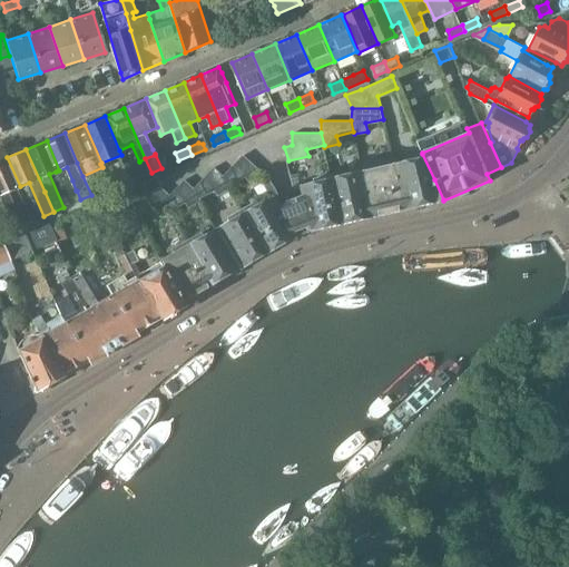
[(224,175),(229,185),(246,175),(249,181),(264,172),(244,154),(224,175)]
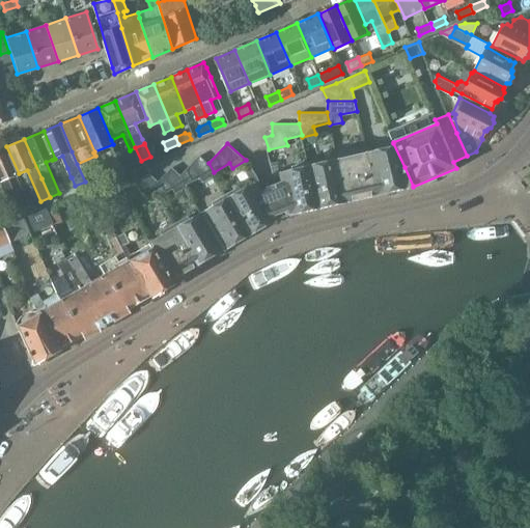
[(413,186),(405,167),(393,143),(380,146),(381,151),(368,155),(379,194),(413,186)]
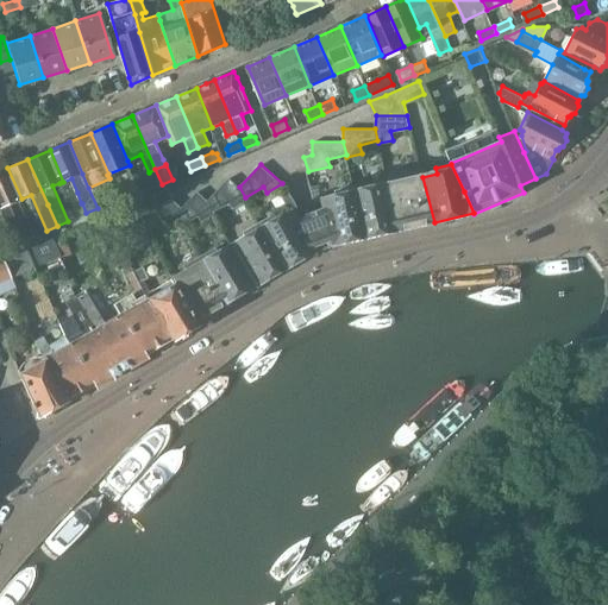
[(22,199),(7,168),(0,171),(0,207),(8,227),(16,245),(26,240),(10,205),(22,199)]
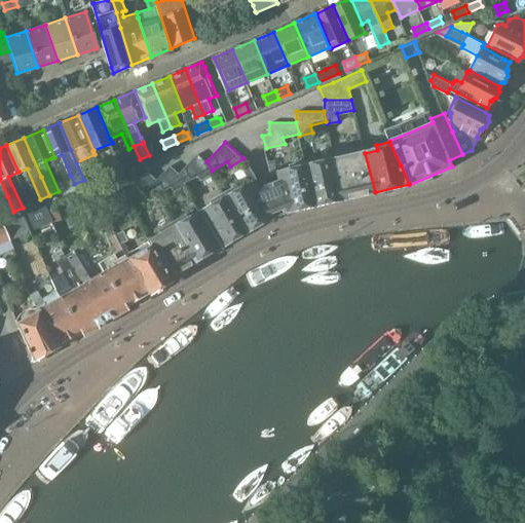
[(127,148),(123,150),(128,163),(140,159),(134,146),(128,149),(127,148)]
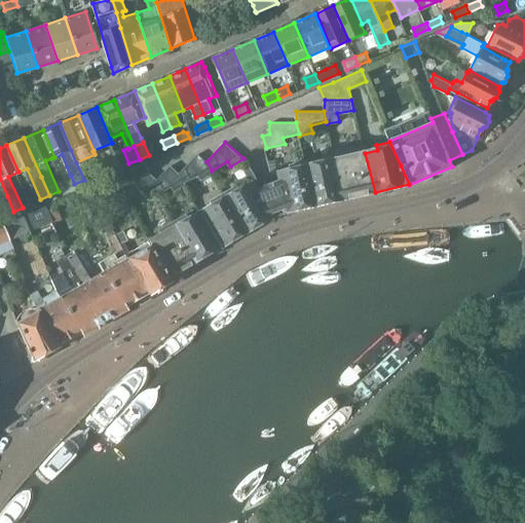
[(336,159),(345,199),(375,192),(365,153),(363,148),(348,151),(349,156),(336,159)]
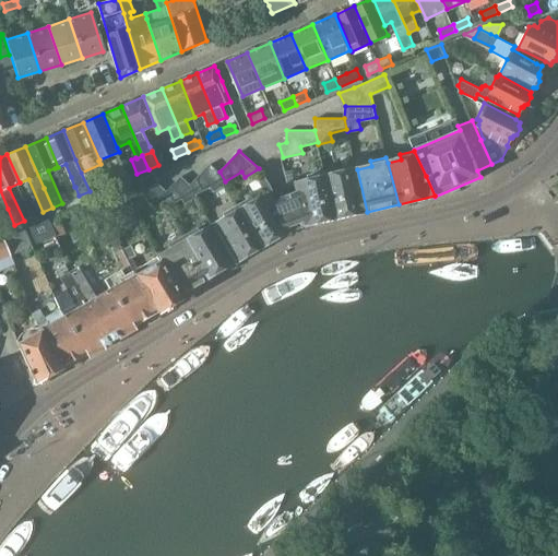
[(191,184),(197,193),(212,185),(215,190),(226,184),(225,181),(220,172),(211,163),(191,184)]
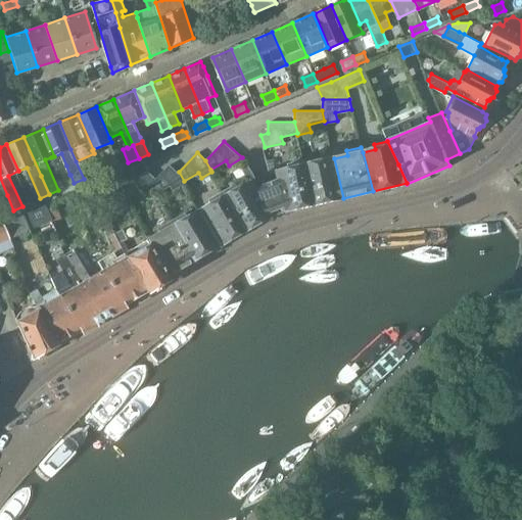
[(104,156),(96,159),(101,172),(103,171),(109,168),(104,156)]
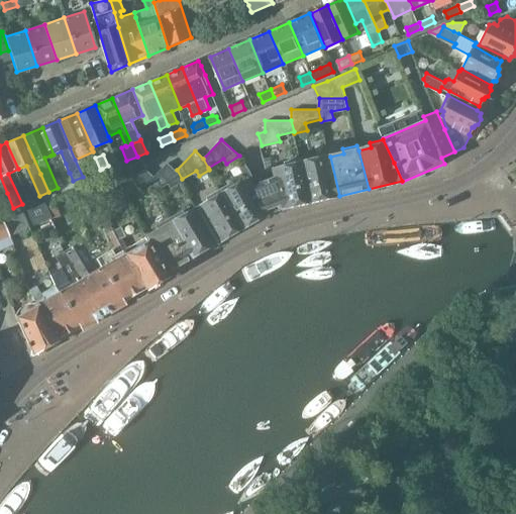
[(299,159),(311,202),(339,196),(330,157),(316,160),(315,155),(299,159)]
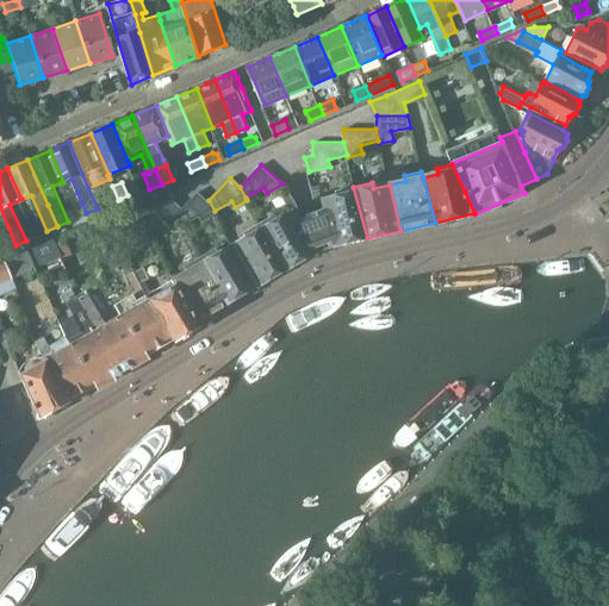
[(112,186),(101,192),(107,205),(118,200),(112,186)]
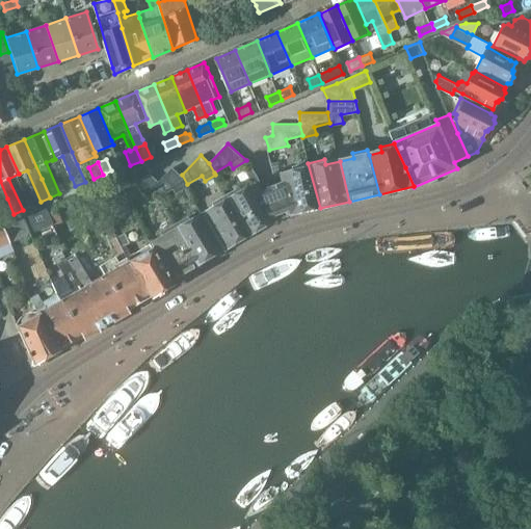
[(121,163),(111,167),(115,178),(118,176),(125,174),(121,163)]
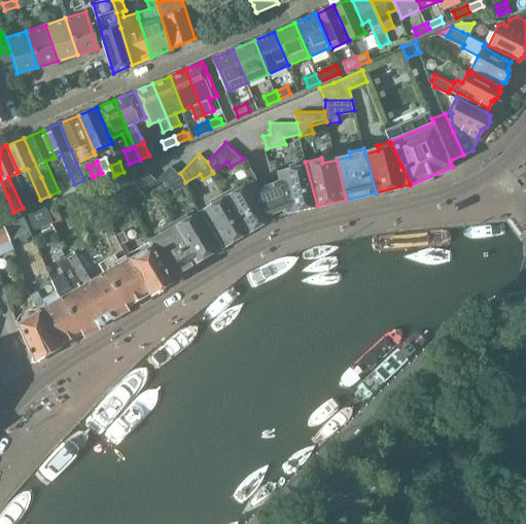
[(152,184),(158,179),(151,173),(146,162),(124,172),(117,174),(123,185),(135,180),(142,190),(152,184)]
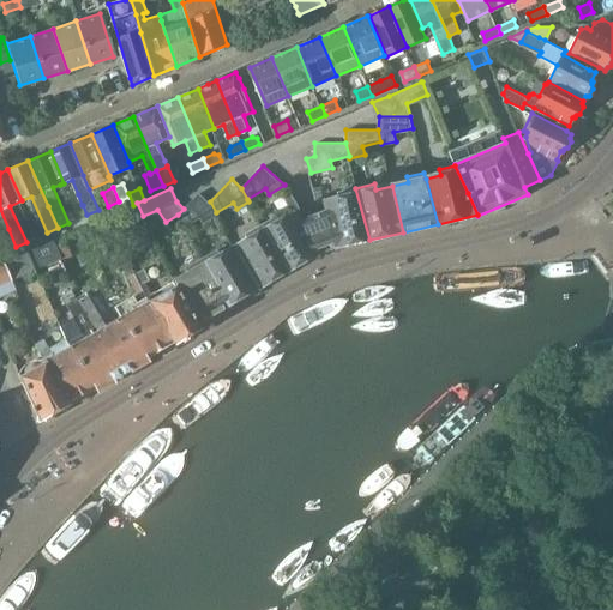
[(355,188),(340,192),(341,197),(325,201),(335,248),(370,240),(355,188)]
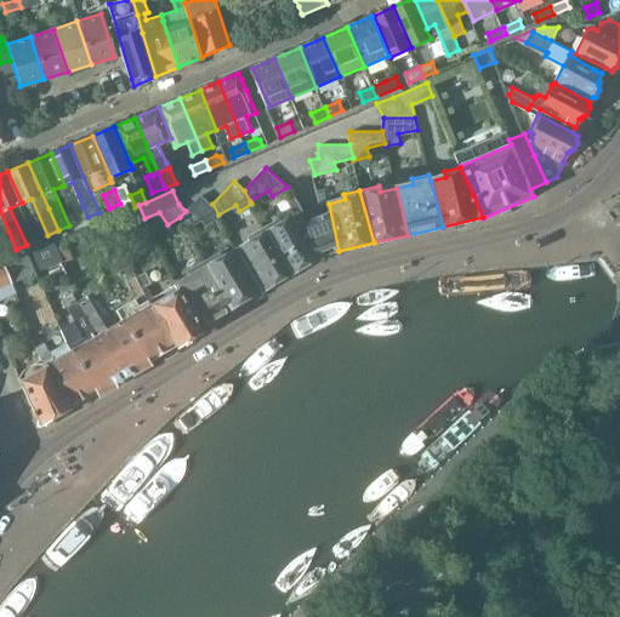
[(202,194),(186,211),(180,217),(186,228),(203,220),(206,224),(220,217),(219,215),(212,204),(202,194)]
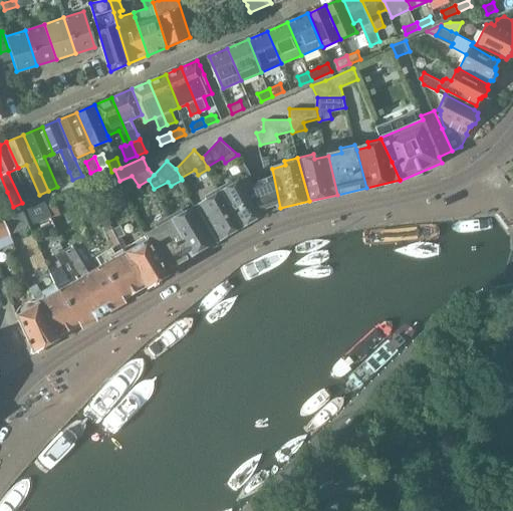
[(232,181),(218,189),(240,228),(267,213),(273,211),(280,208),(274,178),(262,183),(252,187),(247,179),(247,178),(245,179),(235,185),(232,181)]
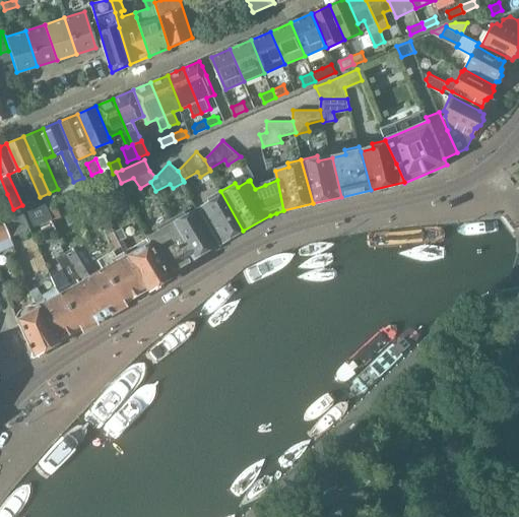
[(68,194),(75,209),(86,204),(79,189),(68,194)]
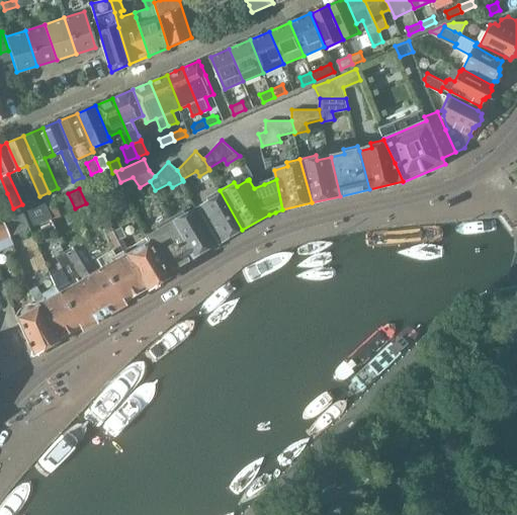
[(210,201),(196,209),(217,245),(242,230),(220,190),(207,197),(210,201)]
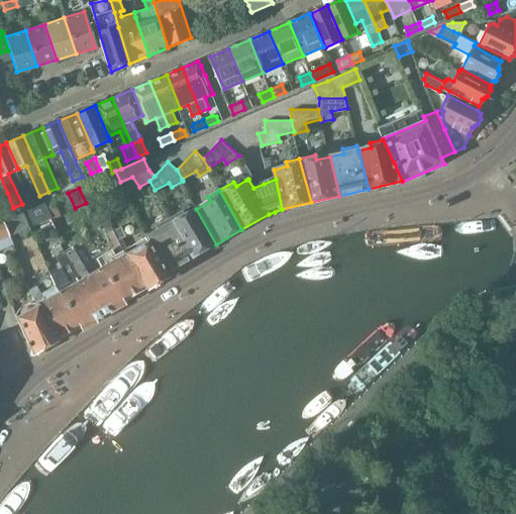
[(53,199),(60,214),(75,208),(68,193),(53,199)]
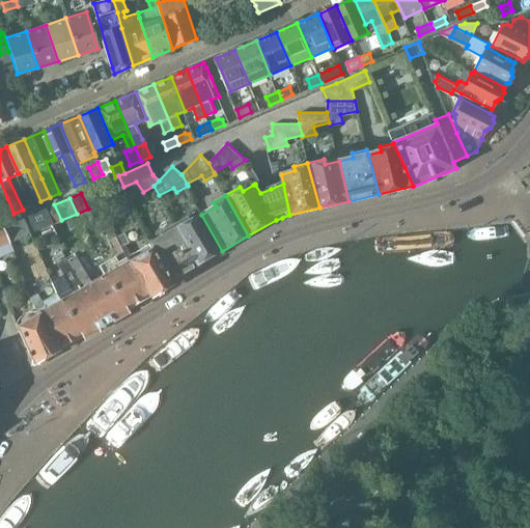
[(47,209),(29,216),(35,229),(53,222),(47,209)]
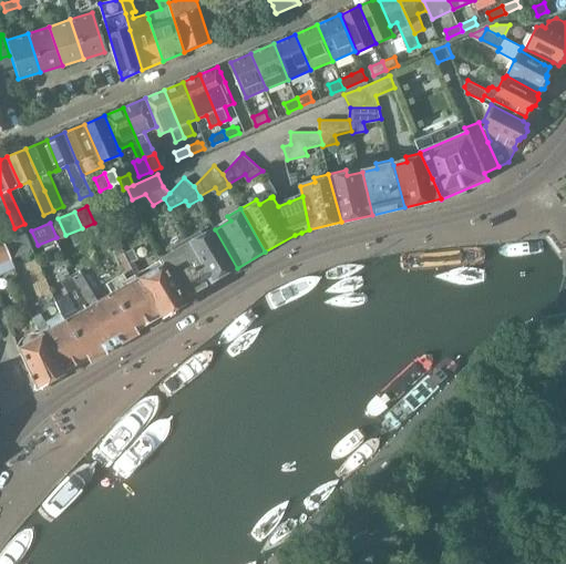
[(202,231),(185,239),(209,284),(237,268),(215,229),(204,235),(202,231)]
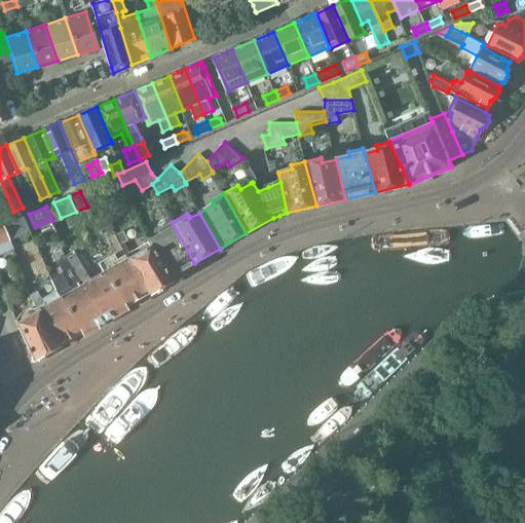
[(25,216),(9,222),(14,234),(30,228),(25,216)]
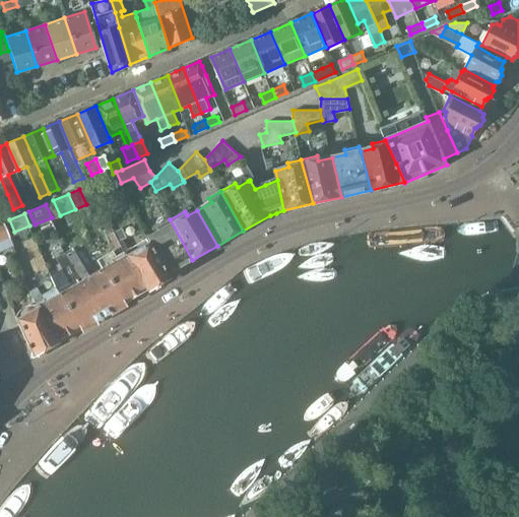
[(192,260),(170,219),(157,227),(160,231),(148,238),(166,268),(169,273),(192,260)]
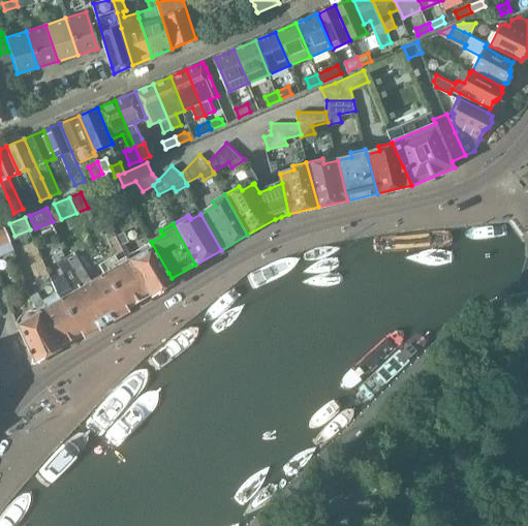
[(0,249),(14,244),(8,228),(0,231),(0,249)]
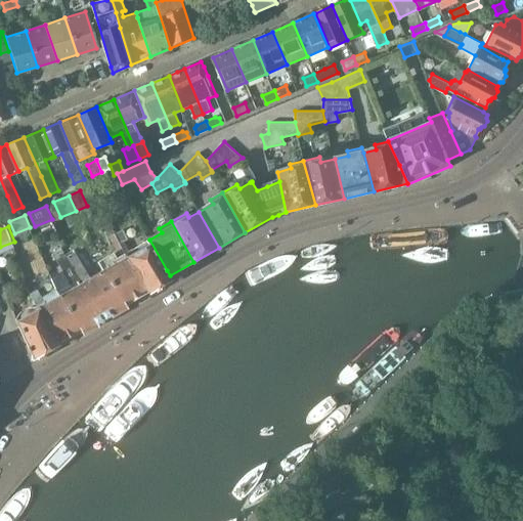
[(124,228),(116,232),(123,247),(125,251),(129,250),(124,241),(128,237),(124,228)]
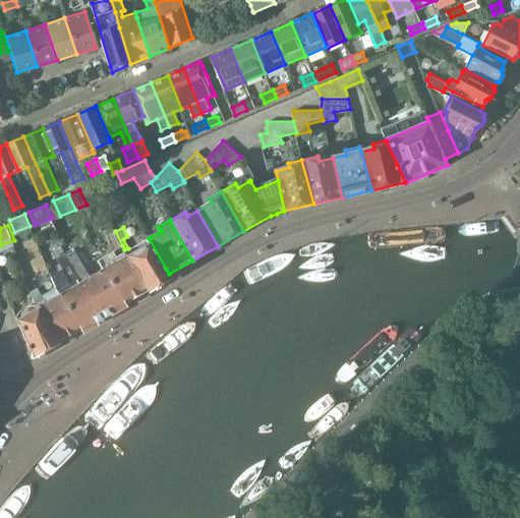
[(122,246),(114,231),(109,234),(116,248),(122,246)]
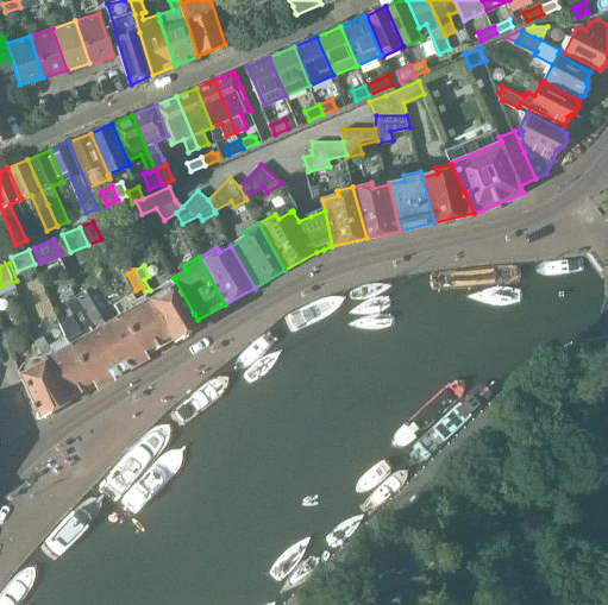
[(145,291),(146,294),(173,340),(199,325),(196,321),(175,284),(157,294),(154,288),(150,290),(145,291)]
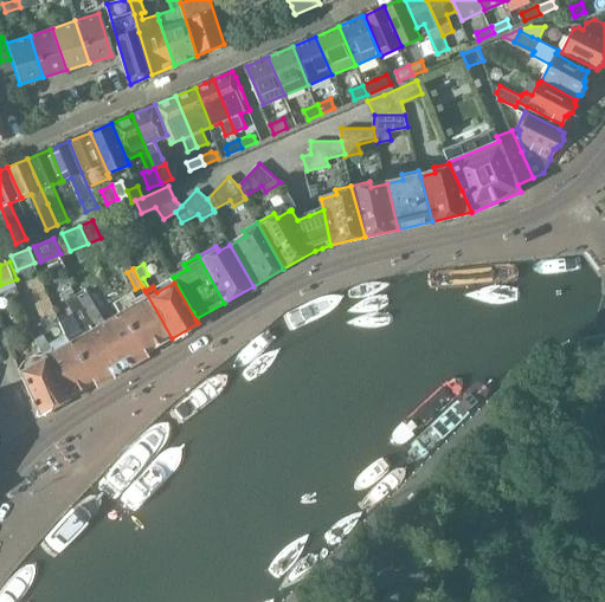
[(87,290),(78,295),(122,368),(128,364),(128,366),(130,364),(130,363),(147,354),(121,312),(105,321),(87,290)]
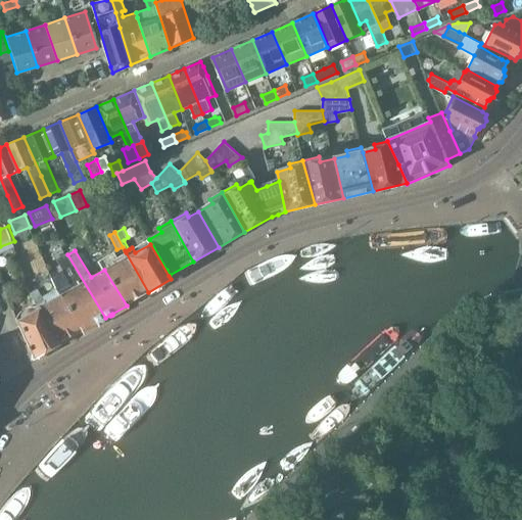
[(127,305),(148,292),(126,252),(123,253),(124,254),(117,257),(113,251),(99,261),(104,270),(127,305)]
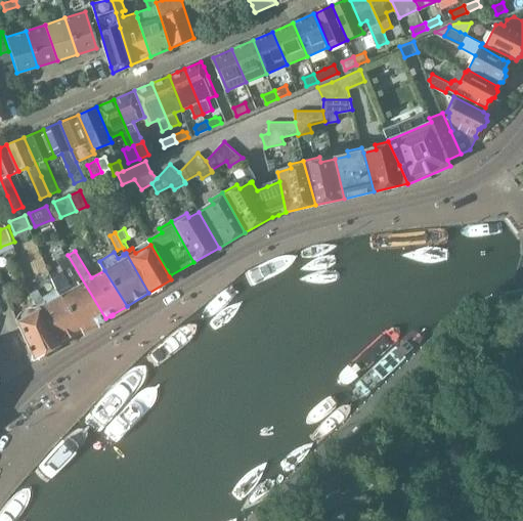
[(62,266),(50,273),(55,288),(83,332),(97,323),(97,324),(99,323),(98,322),(103,319),(104,320),(105,319),(105,318),(68,255),(67,256),(66,254),(57,259),(62,266)]
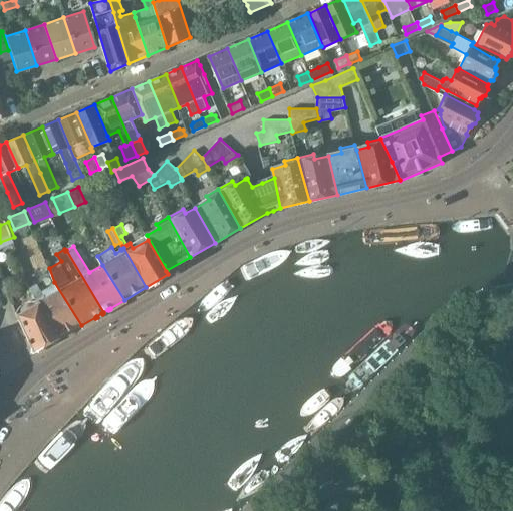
[(59,337),(81,325),(54,283),(42,289),(37,282),(30,286),(35,298),(35,299),(59,337)]
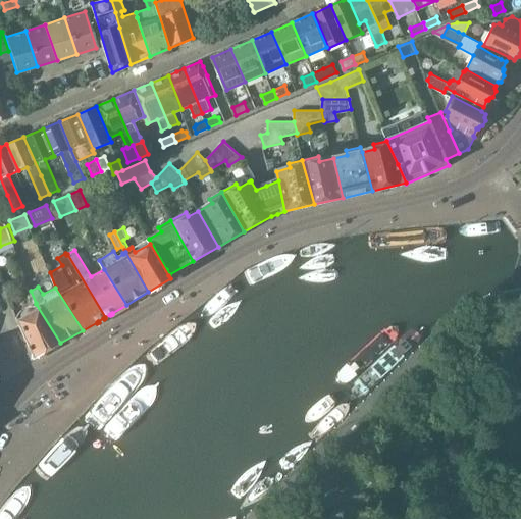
[(16,315),(16,316),(18,321),(33,353),(32,355),(34,355),(34,354),(38,355),(38,356),(39,356),(61,344),(60,343),(36,304),(36,303),(35,304),(33,304),(31,304),(29,304),(27,305),(24,306),(22,307),(21,308),(19,310),(18,312),(17,314),(17,315),(16,315)]
